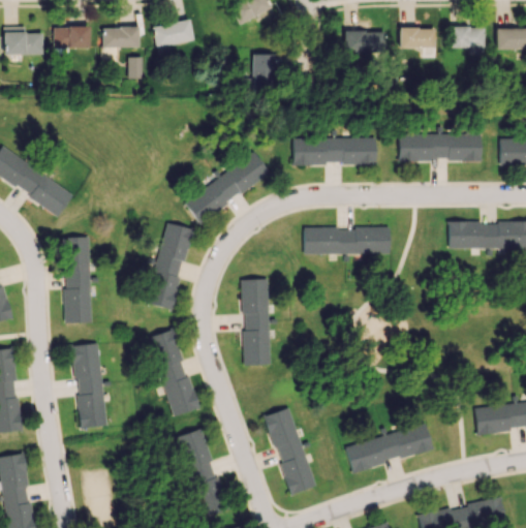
[(280,11),(275,2),(269,5),(267,0),(240,0),(229,5),(240,25),(255,17),(258,22),(280,11)]
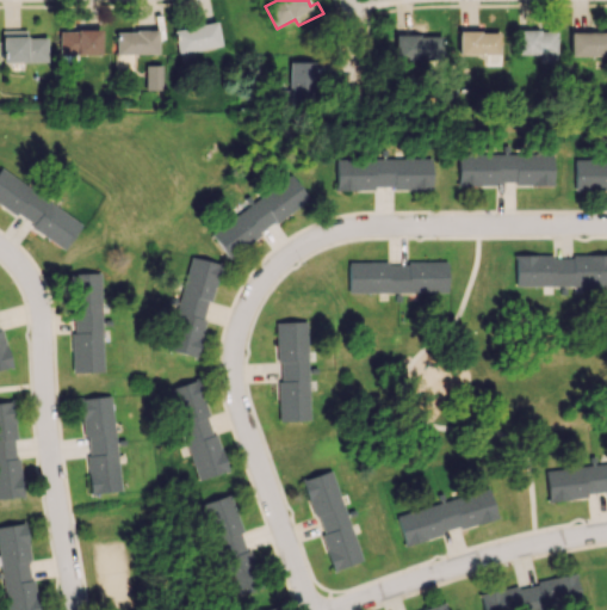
[(180,55),(223,47),(218,23),(175,30),(180,55)]
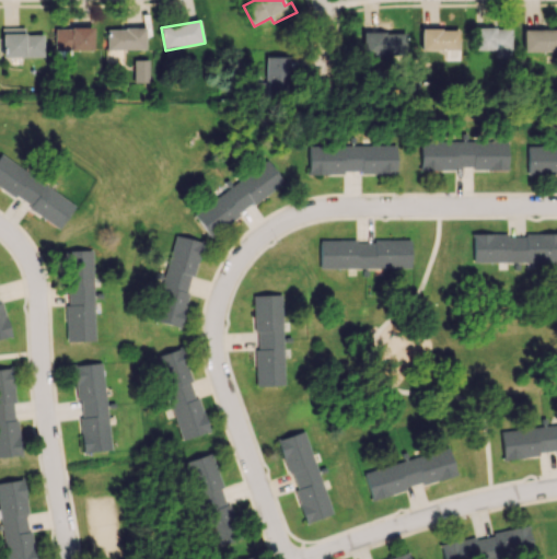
[(57,27),(57,49),(94,51),(95,28),(57,27)]
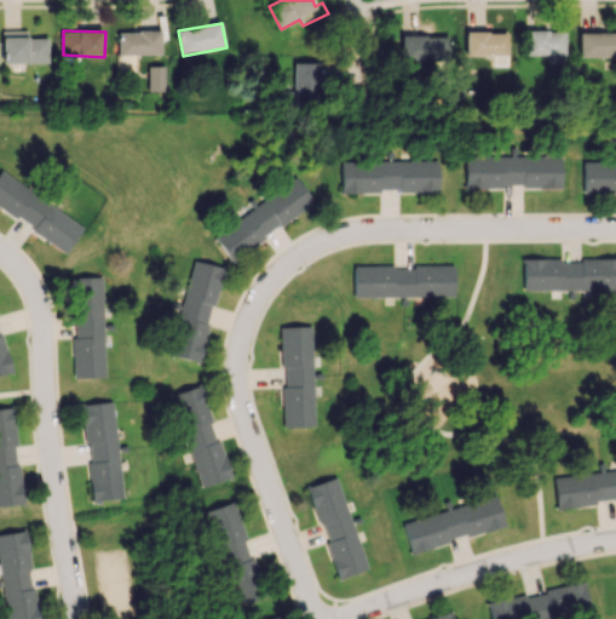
[(4,32),(5,64),(50,63),(50,39),(29,39),(29,32),(4,32)]
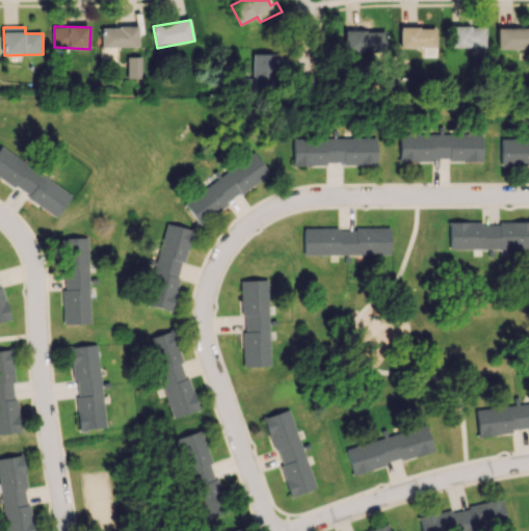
[(104,48),(139,47),(139,27),(103,28),(104,48)]
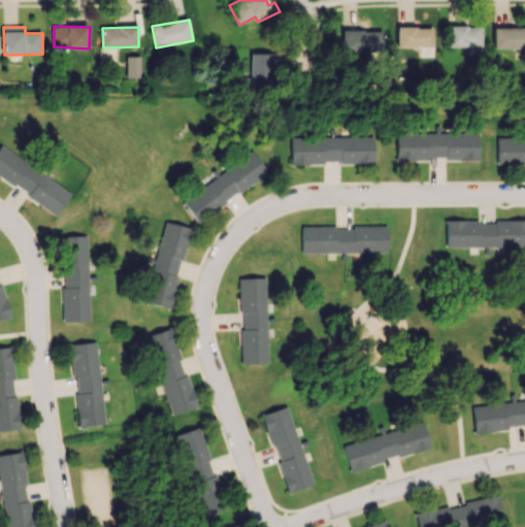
[(449,28),(449,48),(468,47),(468,55),(485,54),(484,27),(449,28)]
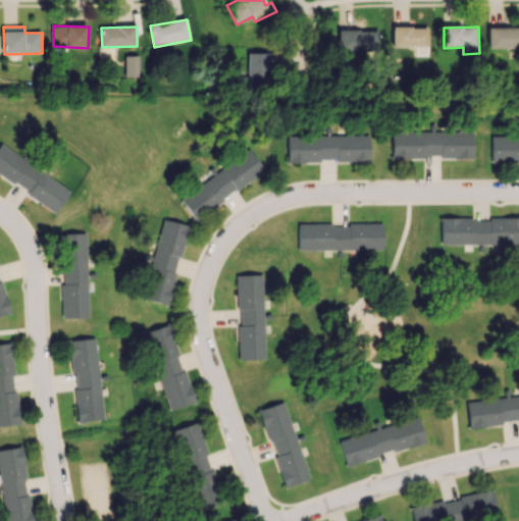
[(395,47),(429,47),(429,28),(395,28),(395,47)]
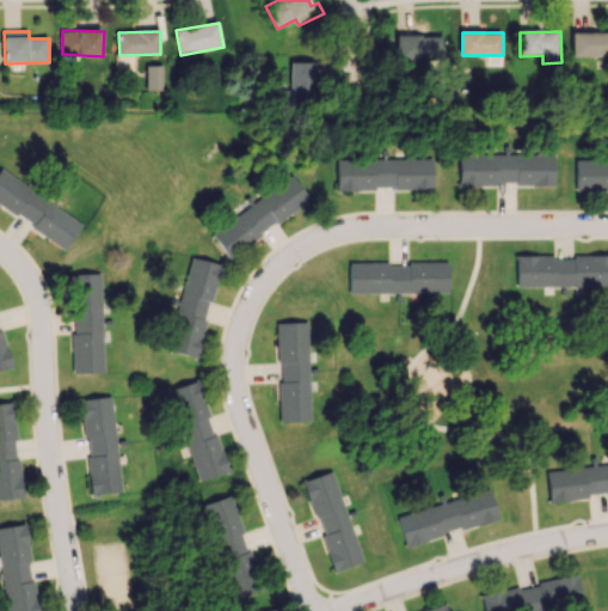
[(573,57),(607,57),(607,32),(573,32),(573,57)]
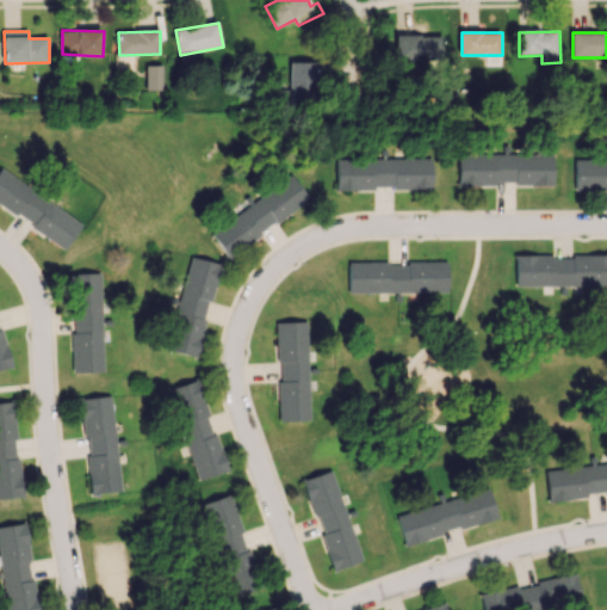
[(397,61),(444,61),(444,36),(397,37),(397,61)]
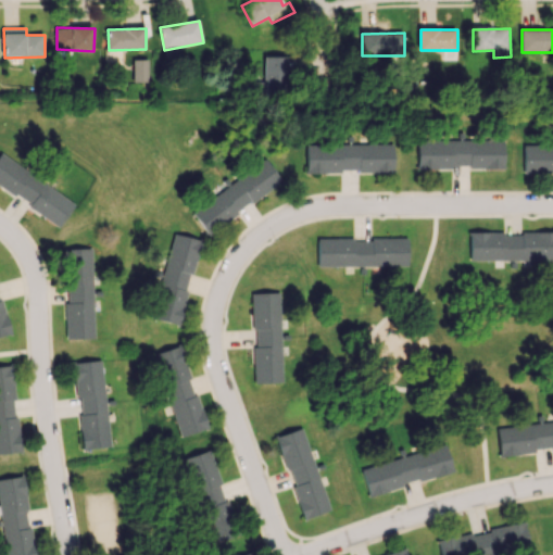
[(266,83),(255,83),(255,96),(288,97),(289,58),(267,57),(266,83)]
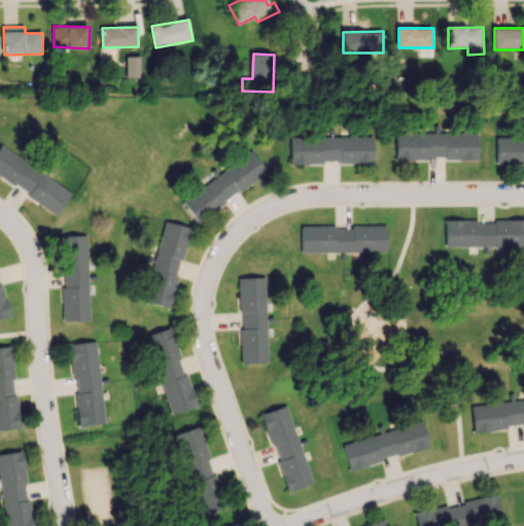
[(142,78),(142,57),(128,57),(128,78),(142,78)]
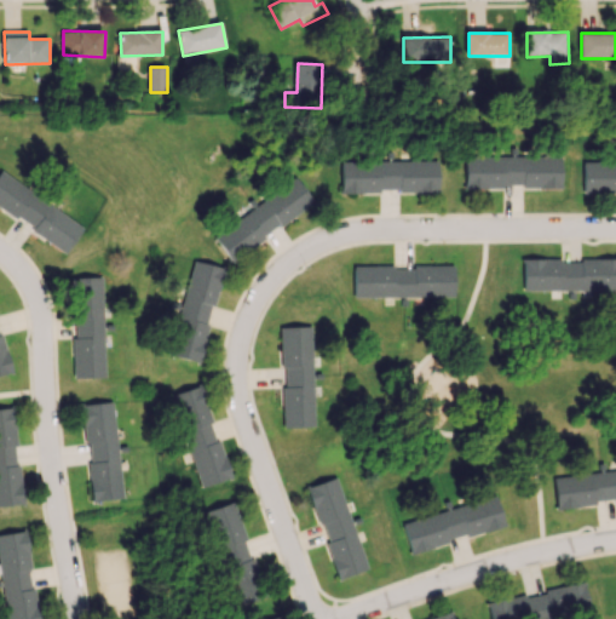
[(467,189),(564,188),(564,156),(467,158),(467,189)]
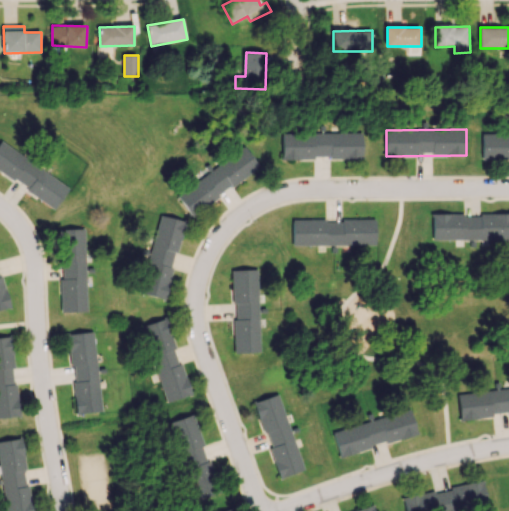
[(364,133),(283,133),(283,159),(364,159),(364,133)]
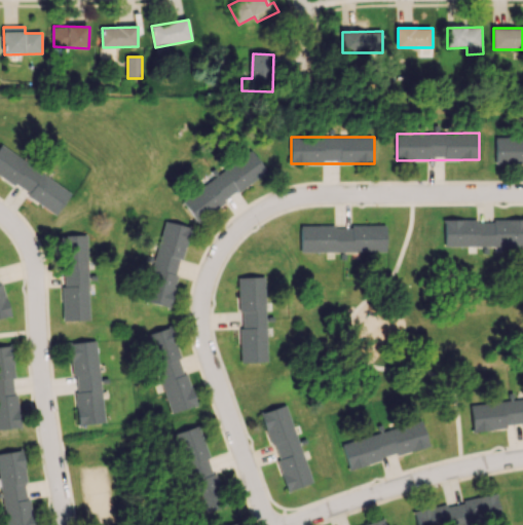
[(522,137),(496,138),(496,164),(522,163),(522,137)]
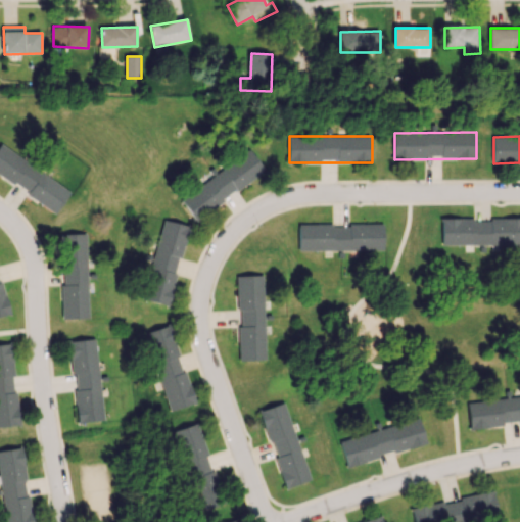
[(0,175),(58,212),(73,191),(1,145),(0,145),(0,175)]
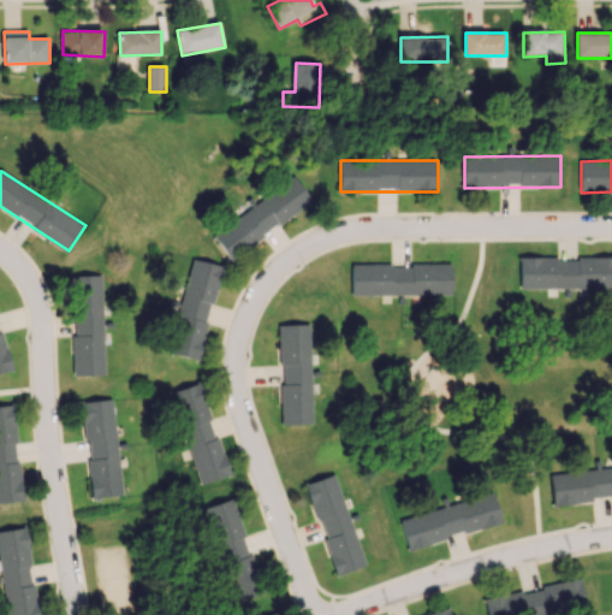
[(314,203),(297,178),(214,234),(231,259),(314,203)]
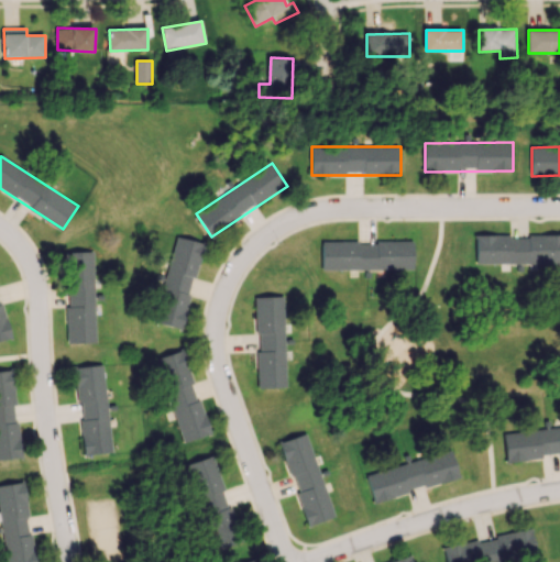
[(559,237),(476,237),(476,264),(559,264),(559,237)]
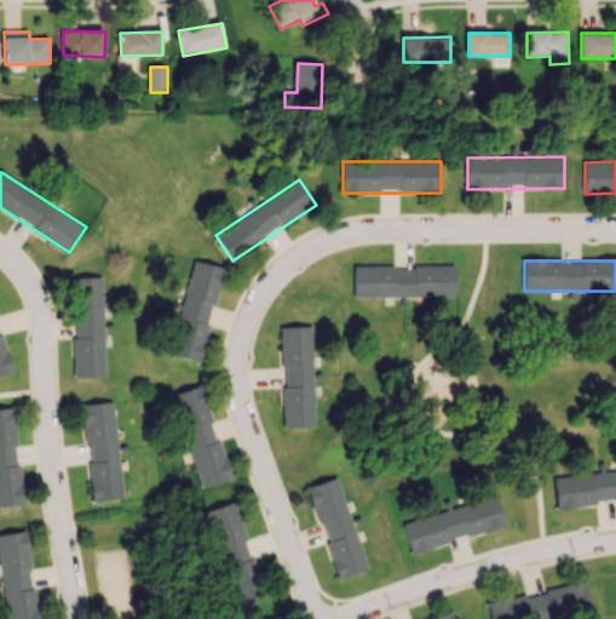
[(173,356),(203,364),(224,268),(194,262),(173,356)]
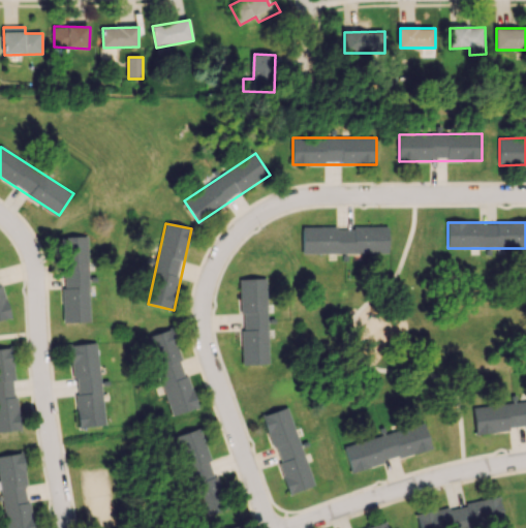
[(304,254),(390,254),(390,227),(304,227),(304,254)]
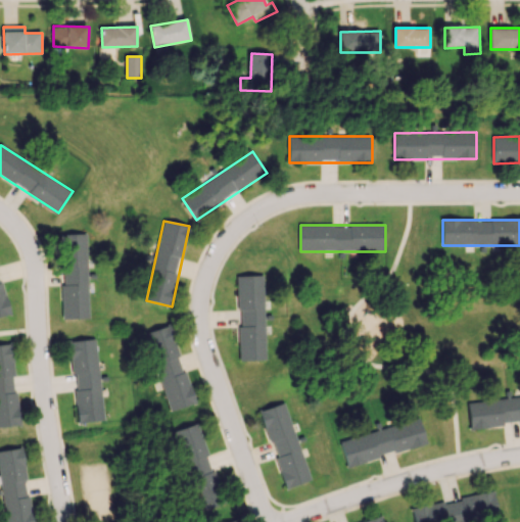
[(90,319),(88,234),(62,235),(65,320),(90,319)]
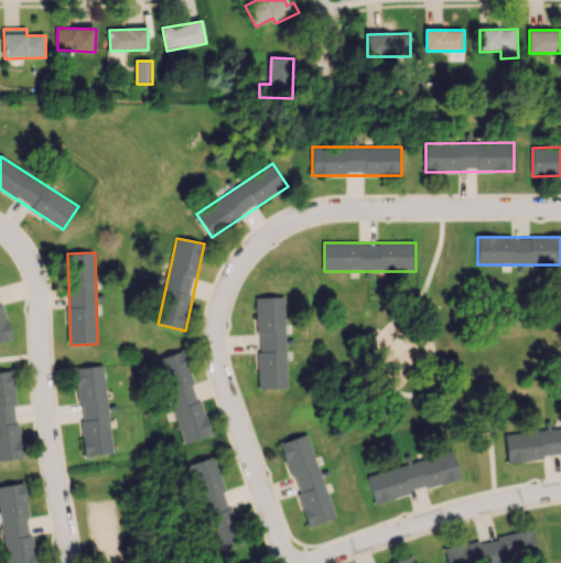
[(0,343),(12,339),(0,293),(0,343)]
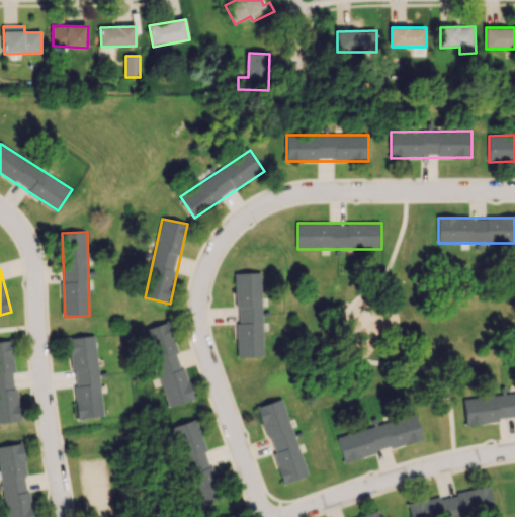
[(236,273),(239,358),(265,357),(262,272),(236,273)]
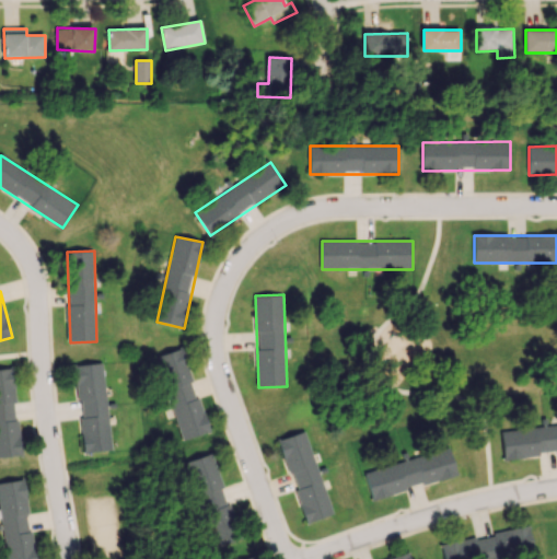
[(209,433),(184,348),(158,357),(183,441),(209,433)]
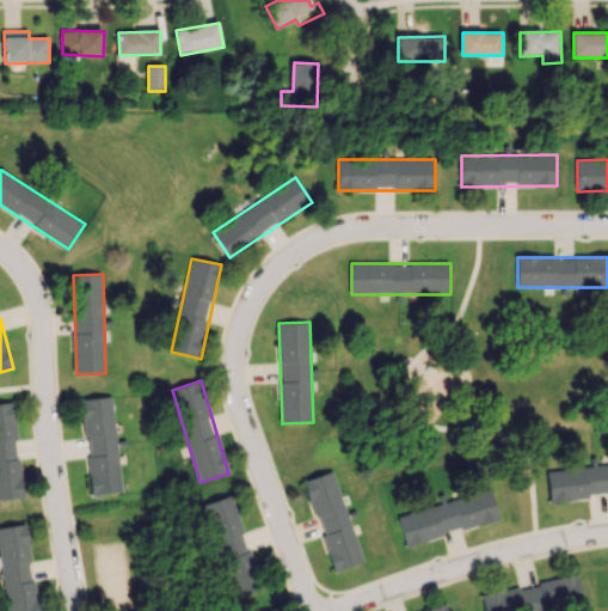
[(85,399),(91,498),(120,496),(114,397),(85,399)]
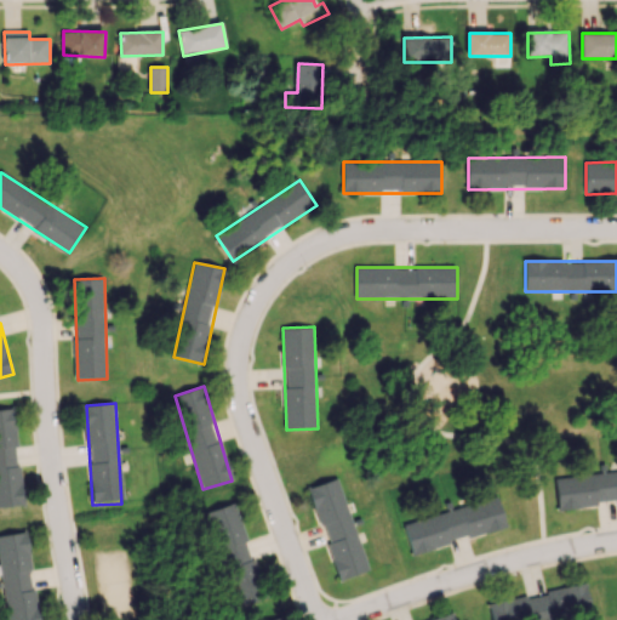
[(0,409),(0,507),(26,505),(15,408),(0,409)]
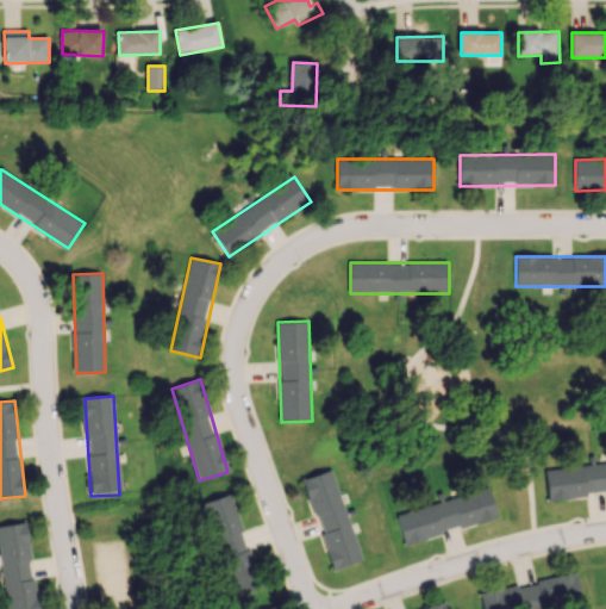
[(550,501),(605,495),(605,463),(547,470),(550,501)]
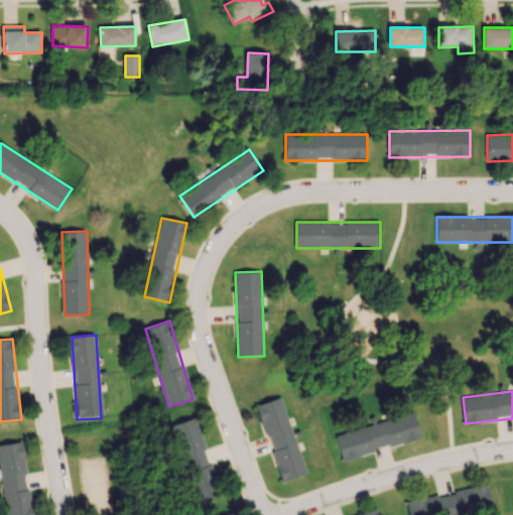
[(306,475),(282,397),(258,405),(282,483),(306,475)]
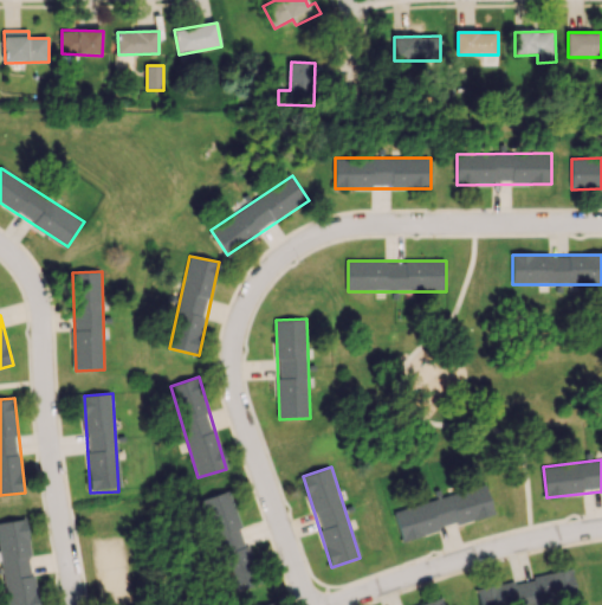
[(402,540),(494,516),(487,487),(395,510),(402,540)]
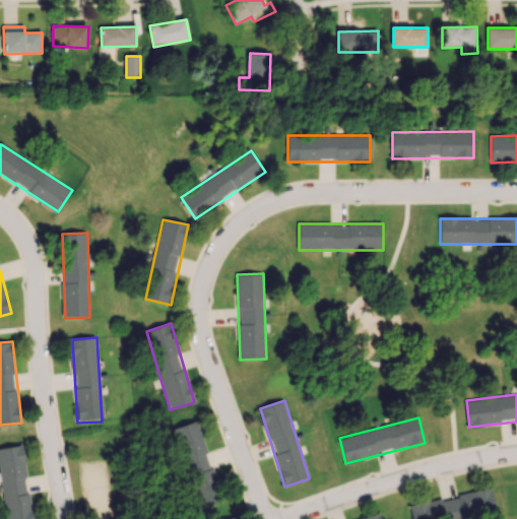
[(224,502),(198,422),(175,429),(200,510),(224,502)]
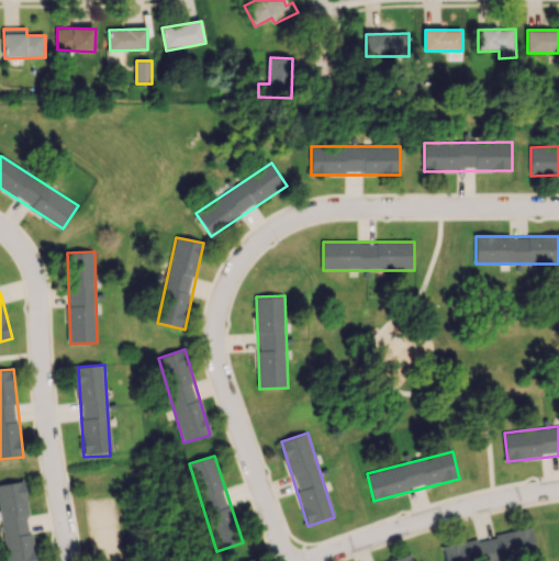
[(0,506),(8,560),(36,560),(24,481),(0,484),(0,506)]
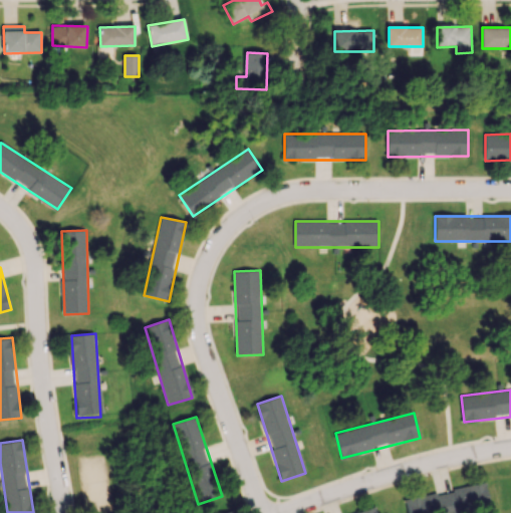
[(481,512),(490,511),(486,483),(454,488),(454,492),(407,499),(409,512),(481,512)]
